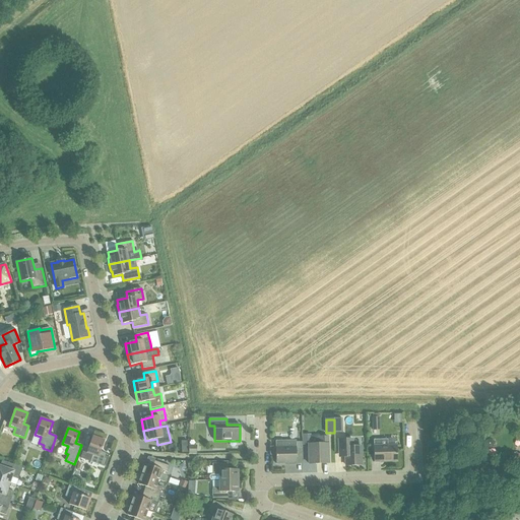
[(83,451),(80,458),(90,462),(102,466),(106,467),(110,458),(106,456),(107,454),(101,452),(105,441),(92,437),(87,453),(83,451)]
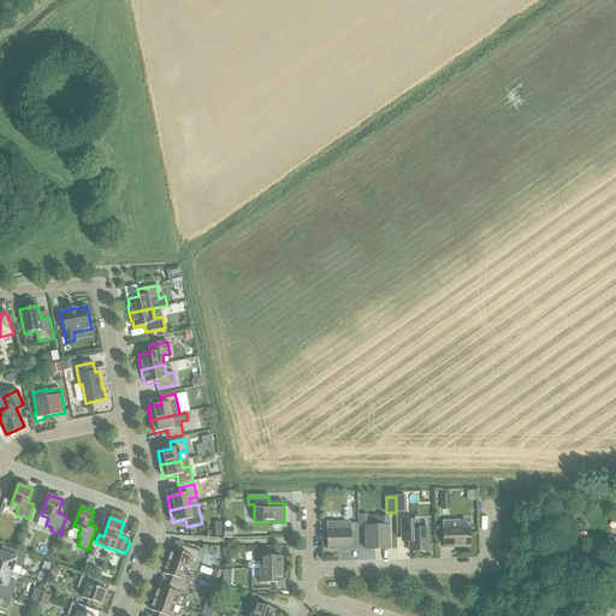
[(366,526),(366,550),(390,549),(389,517),(379,517),(379,526),(366,526)]
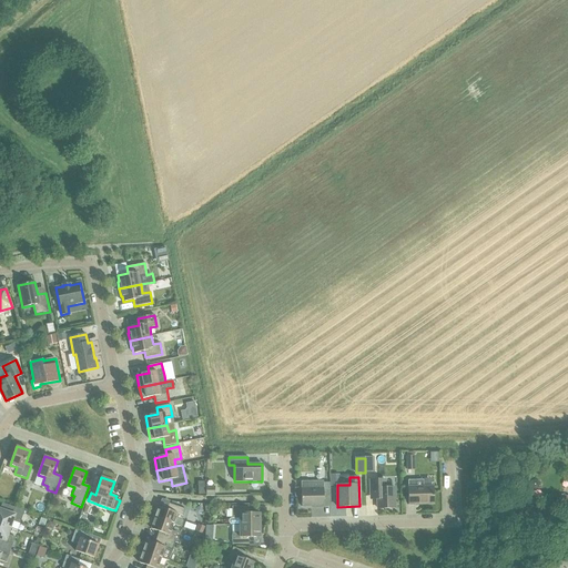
[(371,480),(371,495),(377,495),(378,509),(395,508),(395,487),(385,488),(385,479),(371,480)]
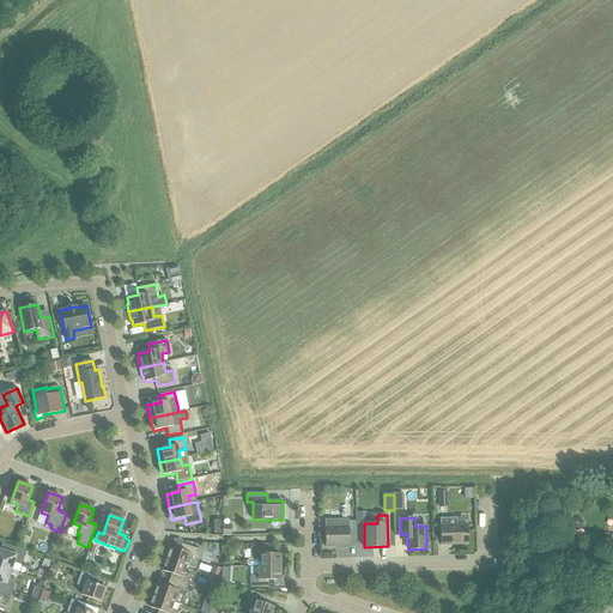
[(456,526),(456,519),(441,519),(441,526),(441,545),(468,544),(468,525),(456,526)]
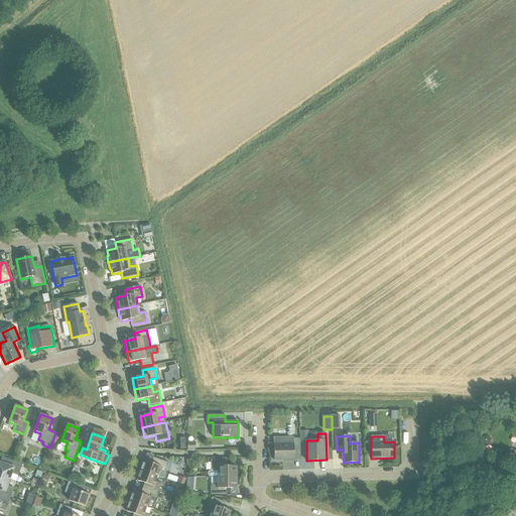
[(294,437),(274,437),(274,444),(274,461),(287,460),(287,461),(294,461),(294,460),(294,452),(300,452),(300,438),(294,438),(294,437)]
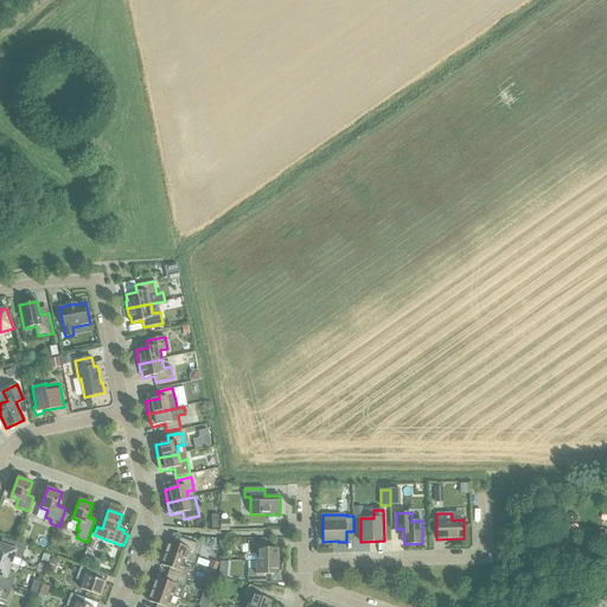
[(229,530),(229,521),(219,521),(219,530),(229,530)]
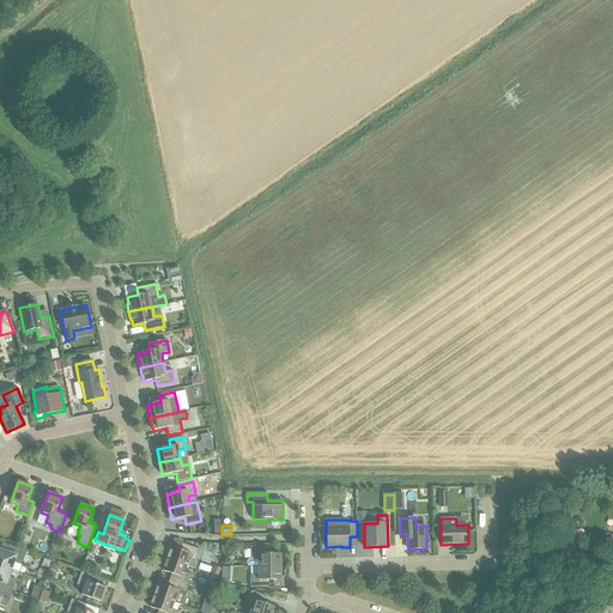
[(0,550),(0,565),(11,570),(13,563),(22,565),(26,552),(2,544),(0,550)]
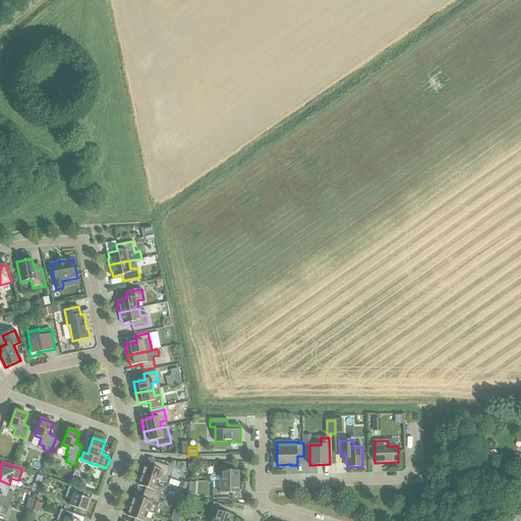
[(146,465),(142,475),(159,481),(166,483),(168,479),(167,477),(171,467),(155,462),(154,467),(146,465)]
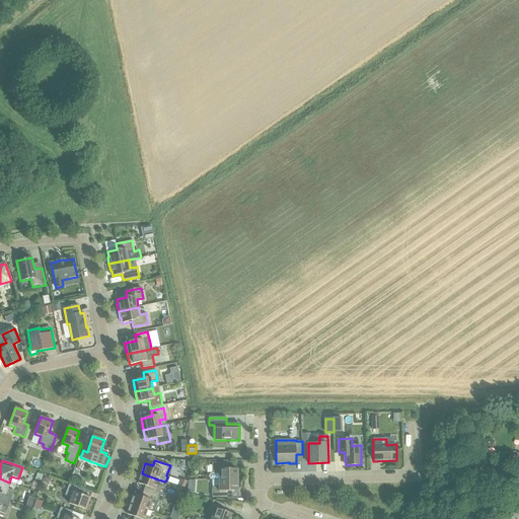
[(478,461),(475,473),(494,478),(497,466),(478,461)]
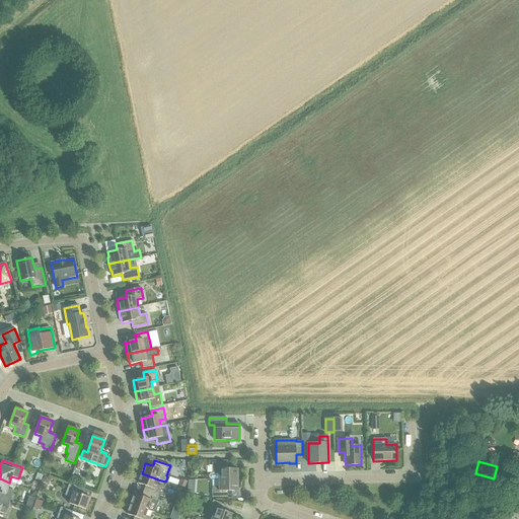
[(212,480),(219,480),(238,479),(238,468),(228,468),(227,462),(212,462),(212,473),(210,474),(209,475),(209,478),(210,479),(212,480)]
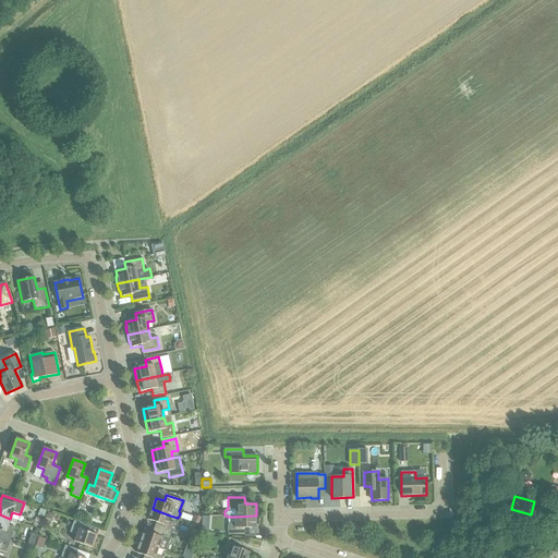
[(156,522),(155,529),(171,534),(174,523),(168,521),(170,516),(153,509),(148,520),(156,522)]
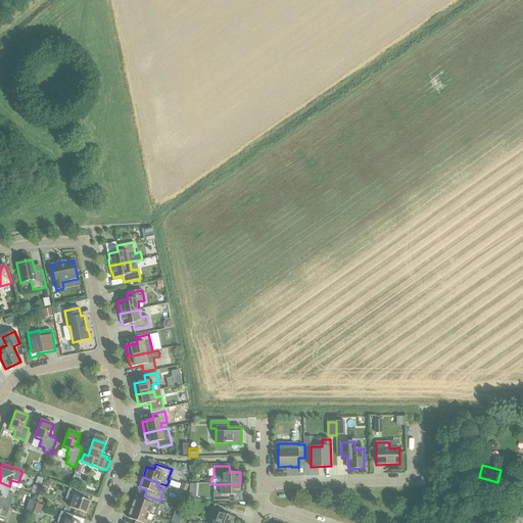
[(0,503),(10,507),(14,494),(7,492),(9,486),(0,482),(0,503)]
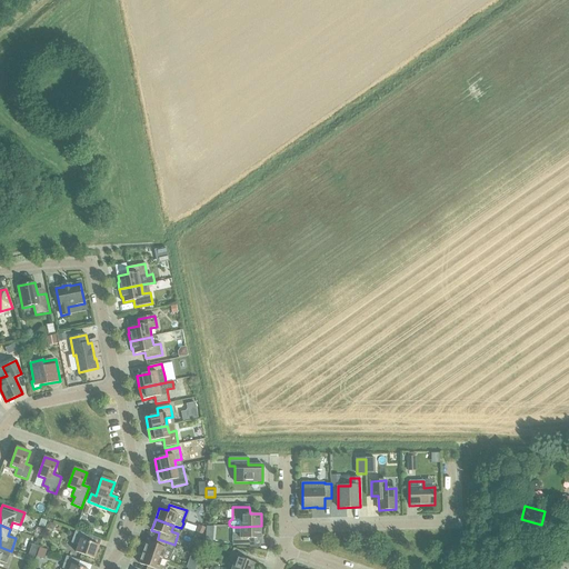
[(240,527),(240,533),(232,533),(232,546),(250,546),(250,539),(261,539),(261,526),(240,527)]
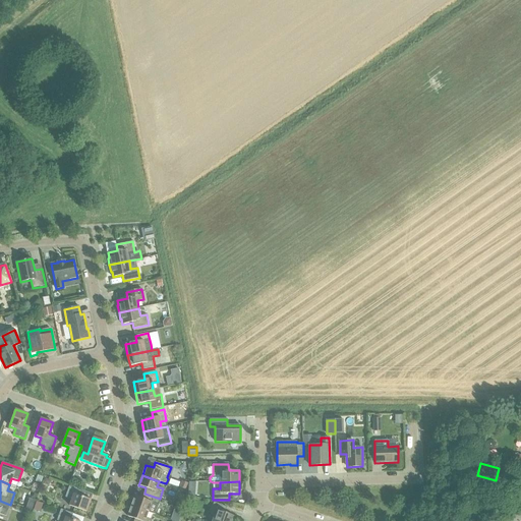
[(65,498),(71,500),(69,506),(87,512),(91,500),(79,496),(81,490),(69,485),(65,498)]
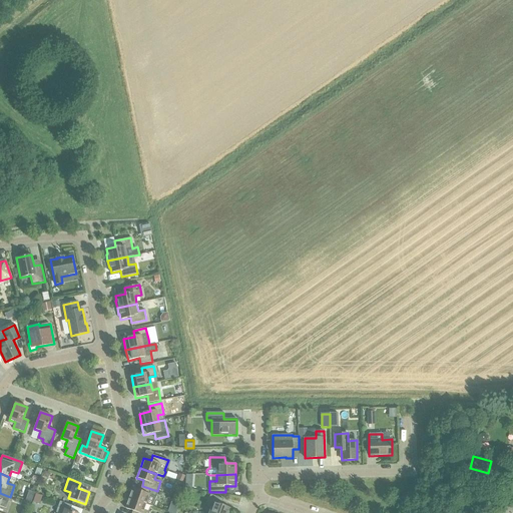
[(31,495),(41,500),(46,491),(36,486),(31,495)]
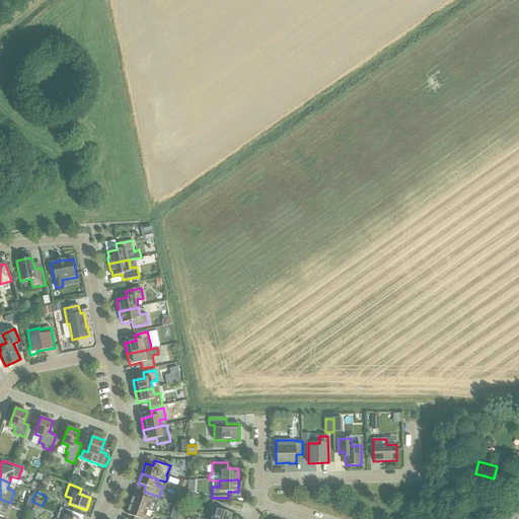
[(135,494),(131,504),(147,510),(154,512),(159,497),(144,492),(142,497),(135,494)]
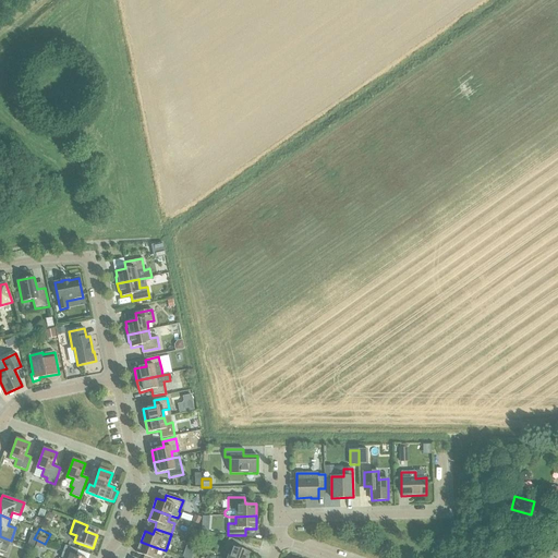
[(0,550),(7,553),(11,541),(0,536),(0,550)]
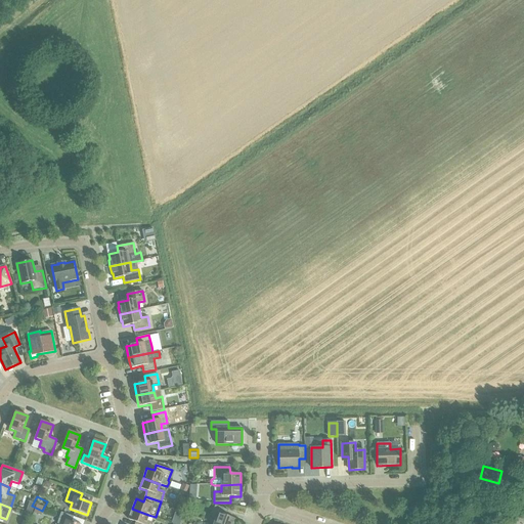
[(216,517),(214,523),(215,523),(233,523),(235,519),(226,516),(228,510),(215,506),(212,516),(216,517)]
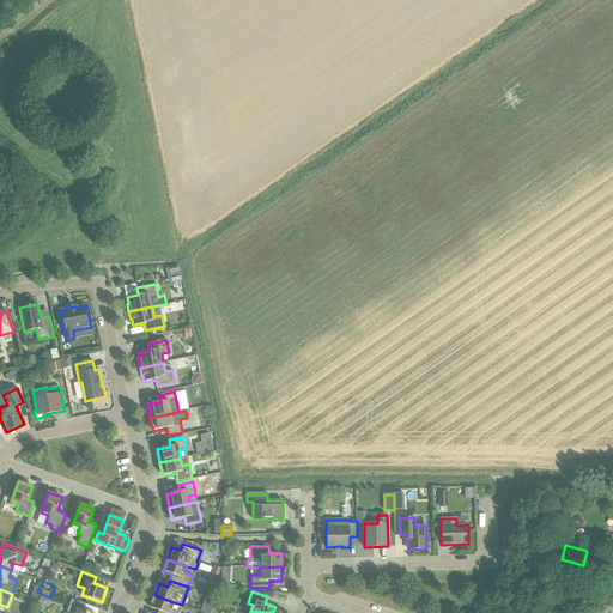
[(159,611),(157,612),(177,612),(178,612),(171,610),(174,602),(155,595),(150,607),(159,611)]
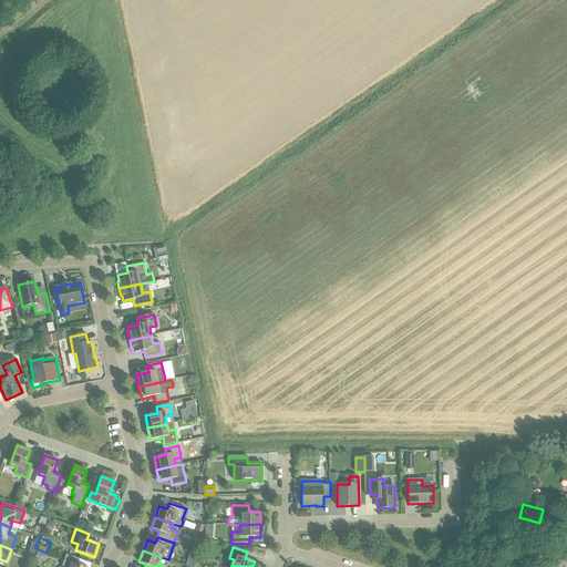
[(62,566),(82,566),(78,565),(80,559),(66,554),(62,566)]
